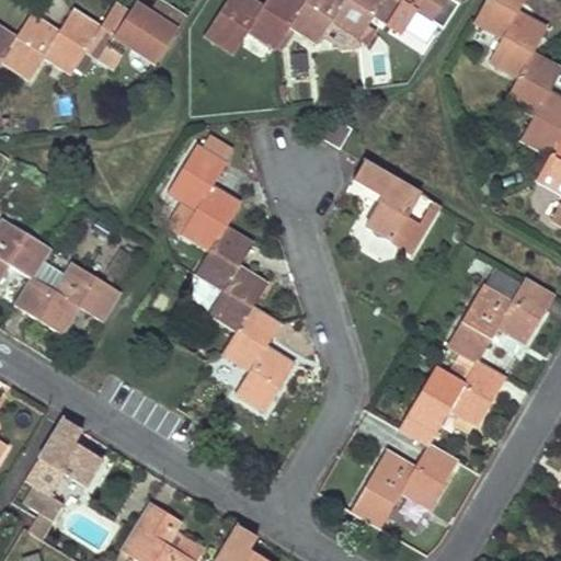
[(252,0),(229,0),(205,37),(233,54),(248,33),(275,49),(289,26),(305,2),(300,0),(268,0),(264,8),(252,0)]
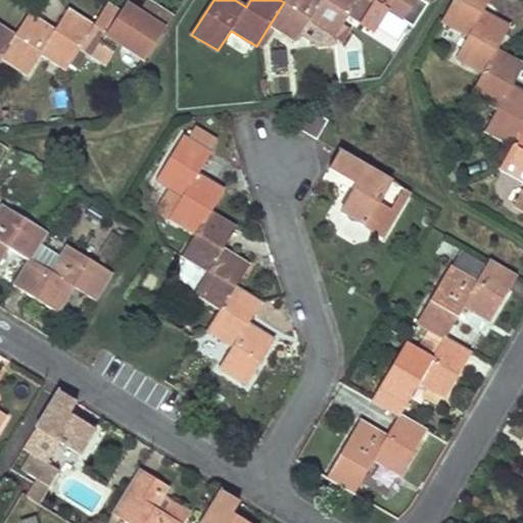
[(280,0),(284,2),(270,25),(294,41),(310,20),(335,36),(340,28),(348,14),(359,0),(280,0)]
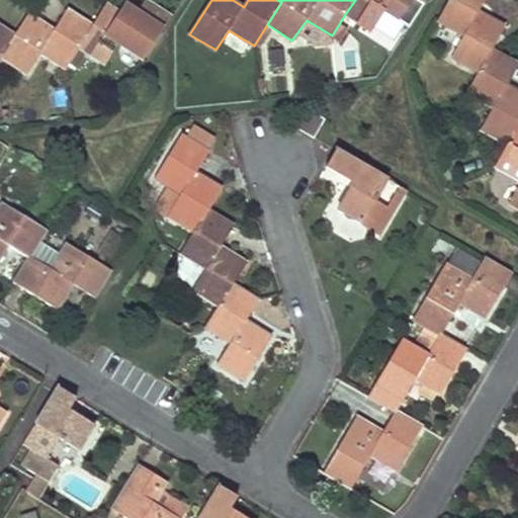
[(355,0),(345,14),(363,26),(370,31),(383,10),(409,26),(426,0),(355,0)]
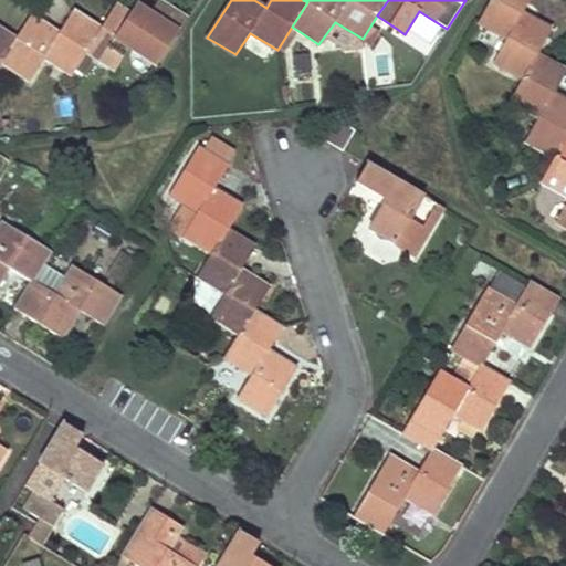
[(491,0),(479,22),(506,39),(494,62),(523,79),(537,52),(551,29),(522,12),(528,0),(491,0)]
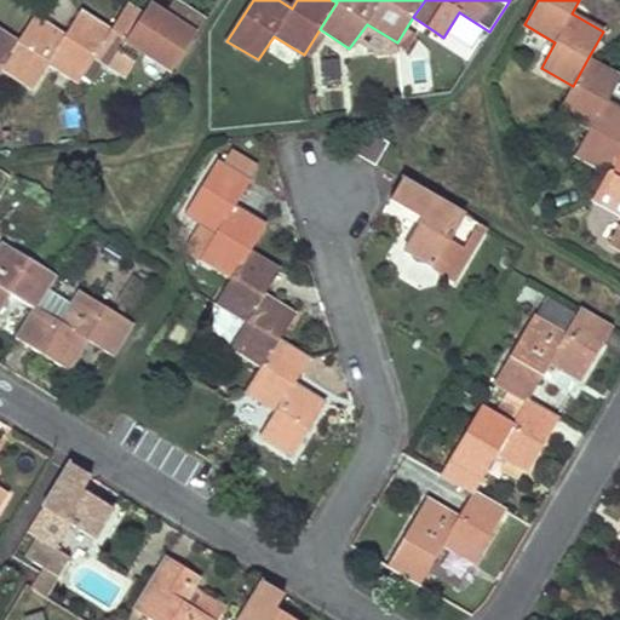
[(110,30),(93,57),(124,78),(139,55),(171,72),(205,18),(174,1),(160,22),(128,3),(110,30)]
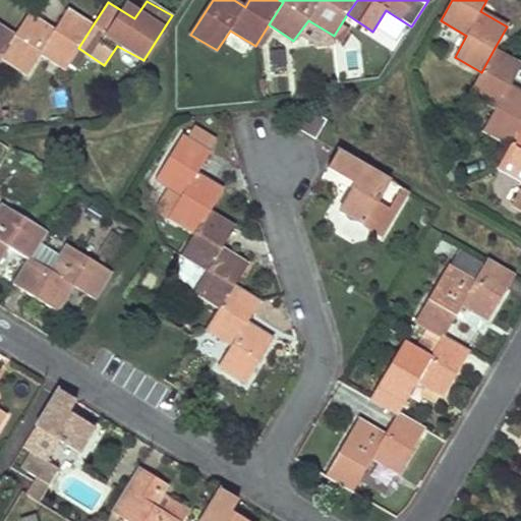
[(14,36),(0,57),(0,58),(25,74),(40,54),(64,69),(78,48),(93,25),(66,10),(53,30),(30,13),(14,36)]
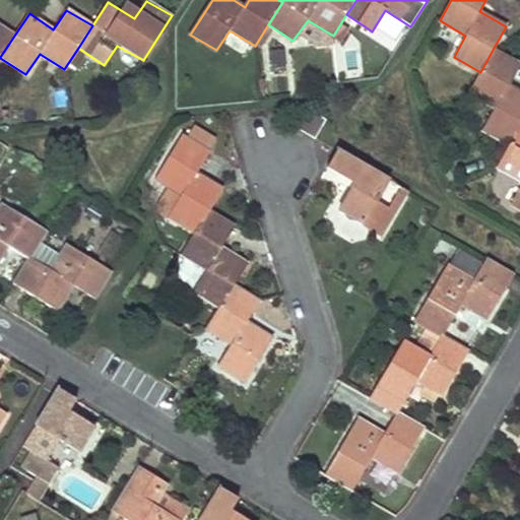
[(365,26),(346,14),(338,27),(356,39),(365,26)]
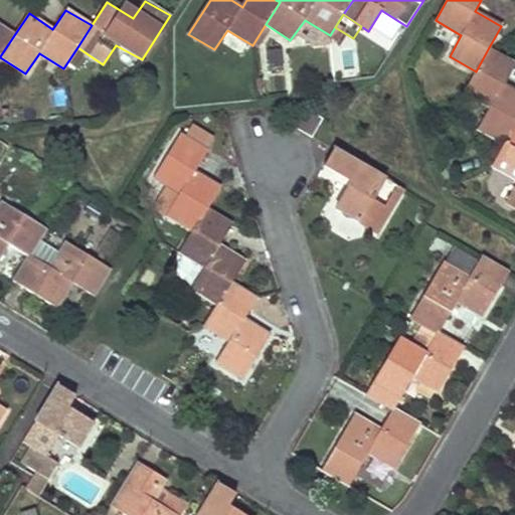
[(0,56),(14,35),(0,26),(0,56)]
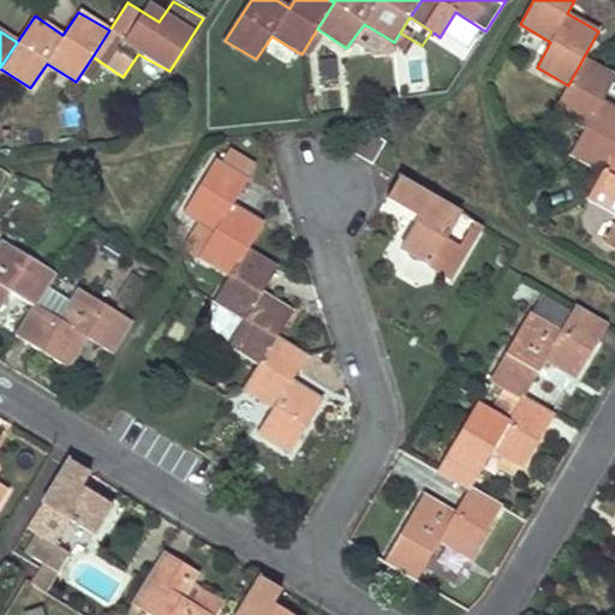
[(568,85),(555,111),(584,129),(571,153),(603,171),(614,148),(614,108),(601,101),(614,73),(584,57),(568,85)]
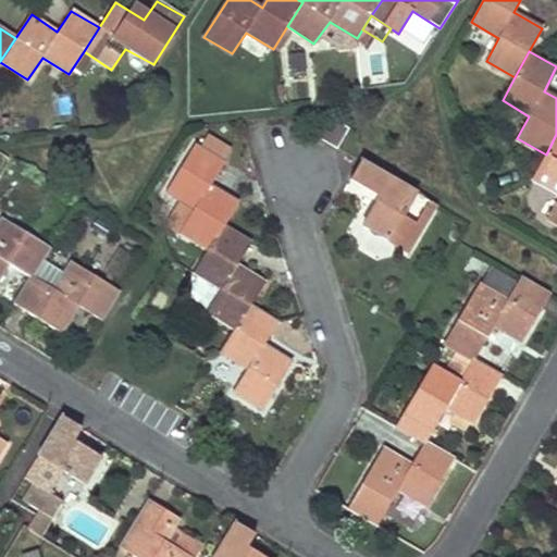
[(330,118),(319,135),(338,146),(348,128),(330,118)]
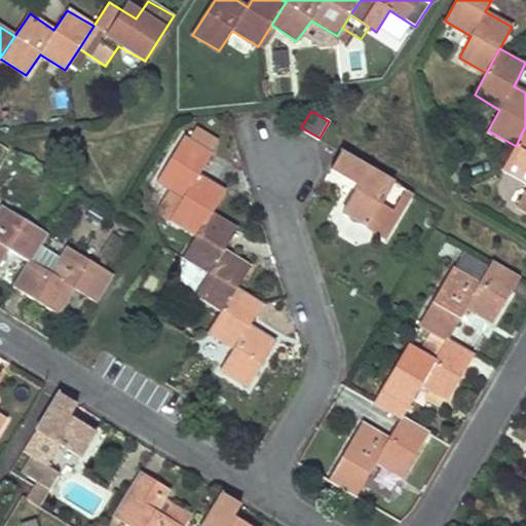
[(212,153),(224,133),(201,119),(188,140),(212,153)]
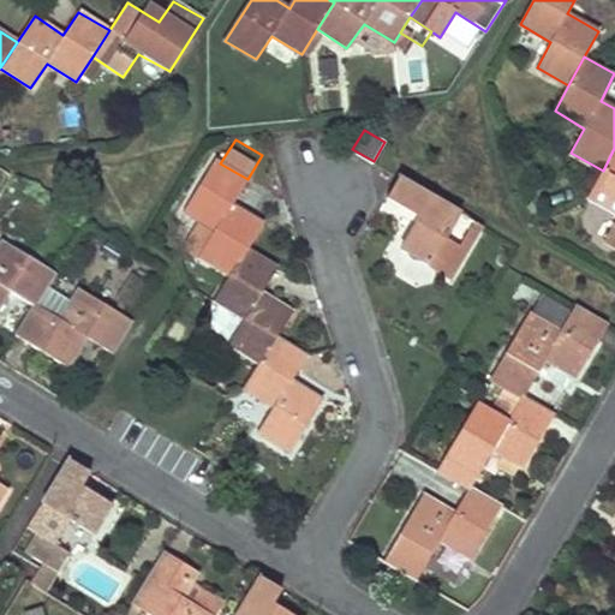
[(614,148),(603,171),(589,197),(614,213),(614,220),(604,239),(614,244),(614,148)]
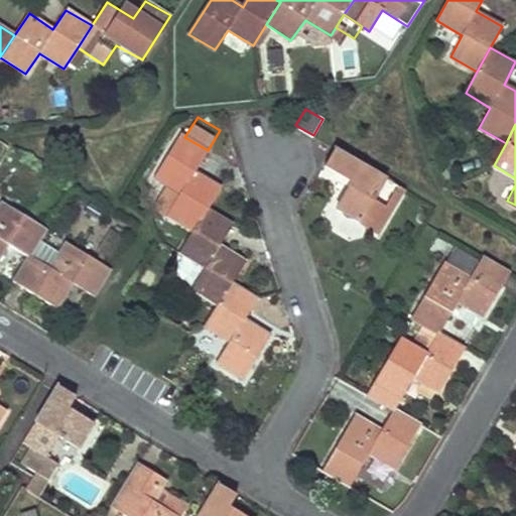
[(182,135),(156,177),(181,194),(167,215),(194,231),(208,209),(221,186),(196,171),(208,150),(184,137),(182,135)]
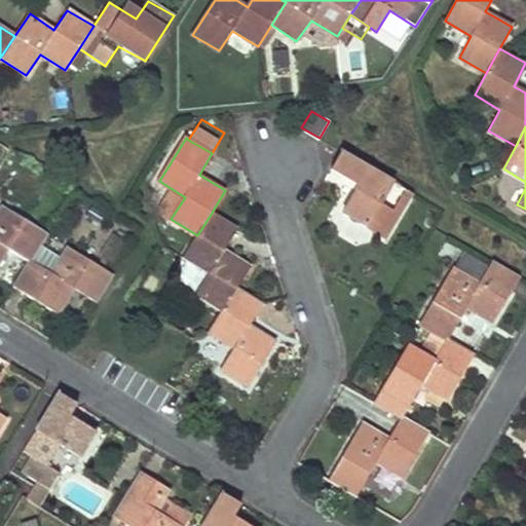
[(340,152),(330,170),(357,186),(341,212),(386,237),(399,216),(378,204),(392,183),(340,152)]
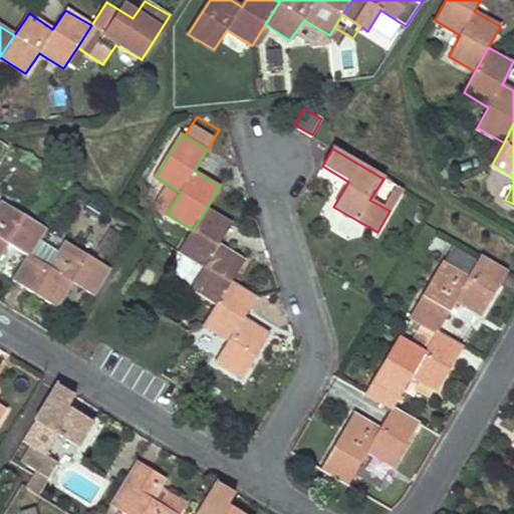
[(383,179),(369,200),(390,211),(402,189),(383,179)]
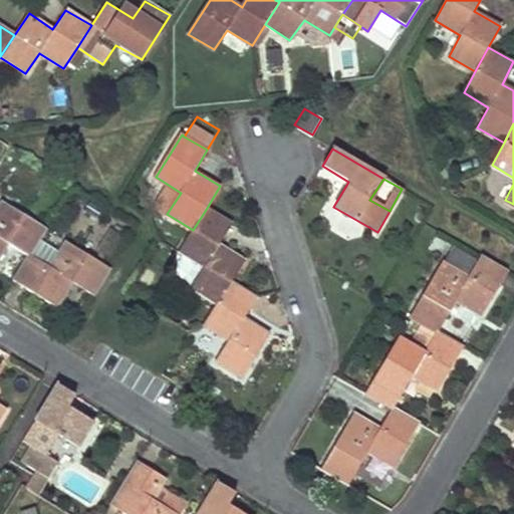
[(0,255),(9,242),(29,255),(44,229),(2,203),(0,205),(0,255)]
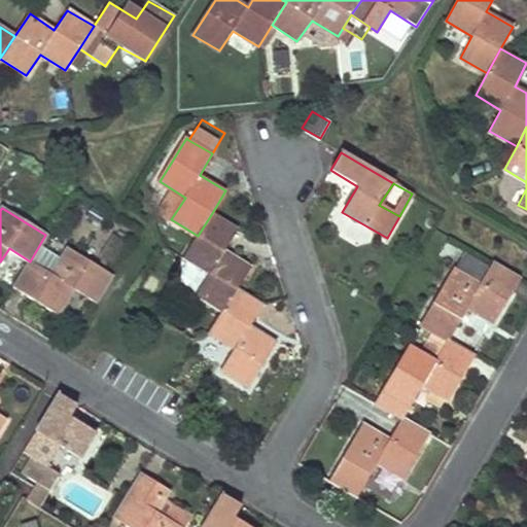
[(198,236),(184,257),(210,274),(197,295),(222,311),(236,288),(250,266),(225,249),(237,230),(212,213),(198,236)]
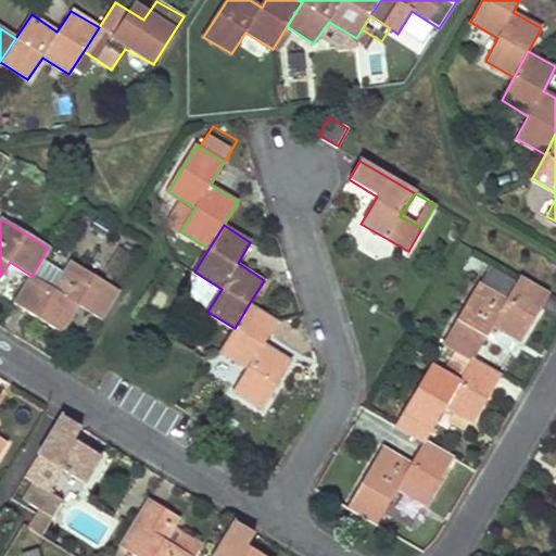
[(32,276),(14,303),(60,332),(77,305),(101,318),(118,291),(70,262),(52,288),(32,276)]
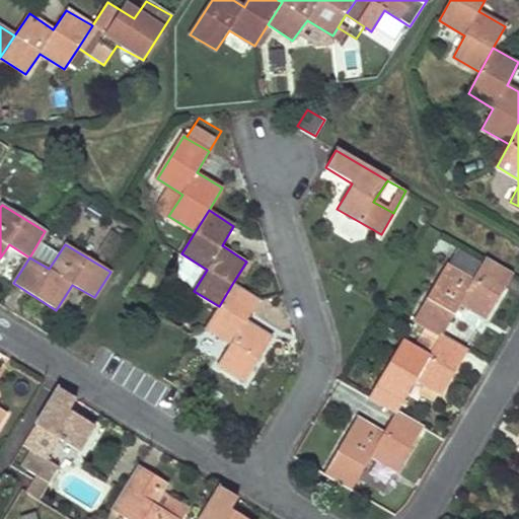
[(456,248),(414,319),(442,336),(461,303),(485,317),(512,273),(487,258),(484,264),(456,248)]
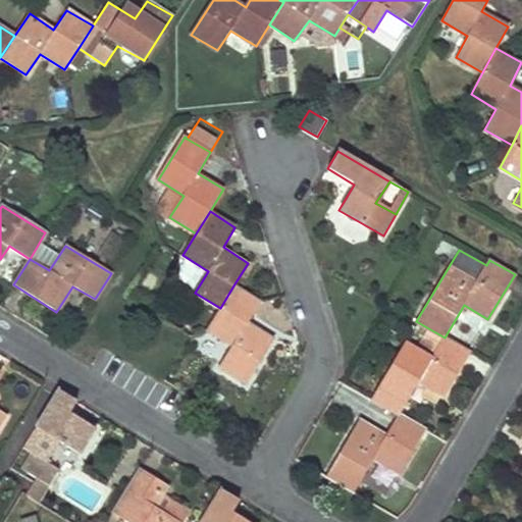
[(220,308),(208,329),(231,345),(219,366),(246,383),(272,340),(246,322),(258,301),(233,285),(220,308)]
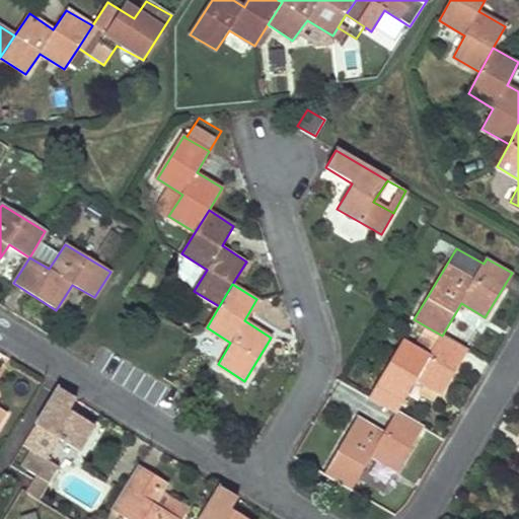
[(402,341),(369,396),(396,413),(417,379),(441,393),(466,350),(442,336),(430,356),(402,341)]
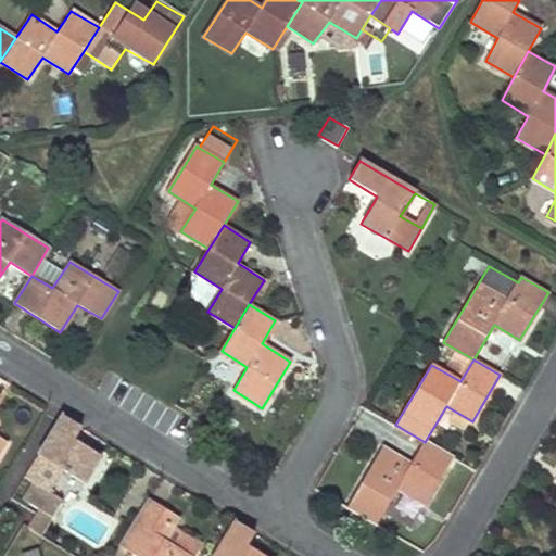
[(61,416),(38,453),(43,456),(76,477),(85,481),(100,457),(72,440),(79,427),(61,416)]
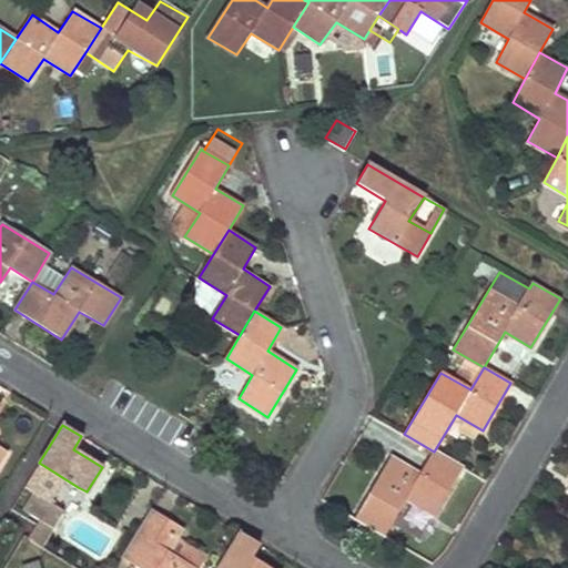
[(392,456),(355,517),(386,535),(407,500),(433,515),(462,467),(434,452),(422,473),(392,456)]
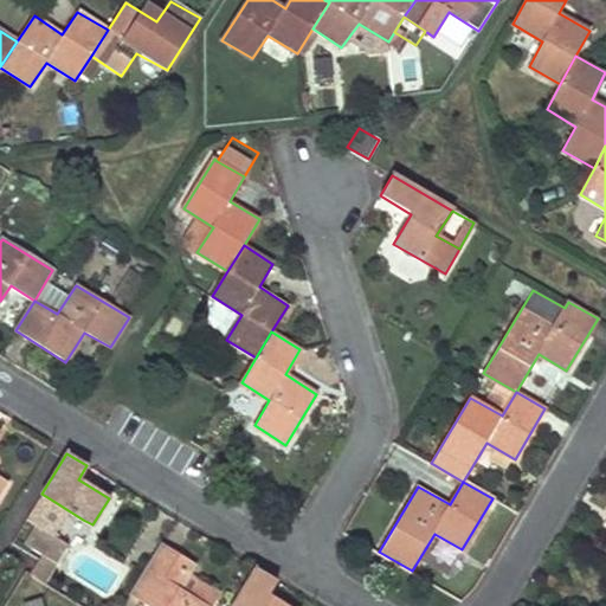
[(47,497),(37,515),(72,539),(83,520),(47,497)]
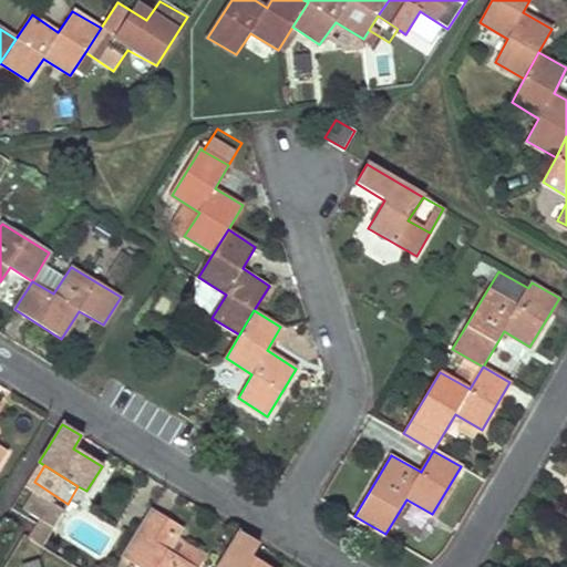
[(35,492),(23,511),(51,528),(63,509),(35,492)]
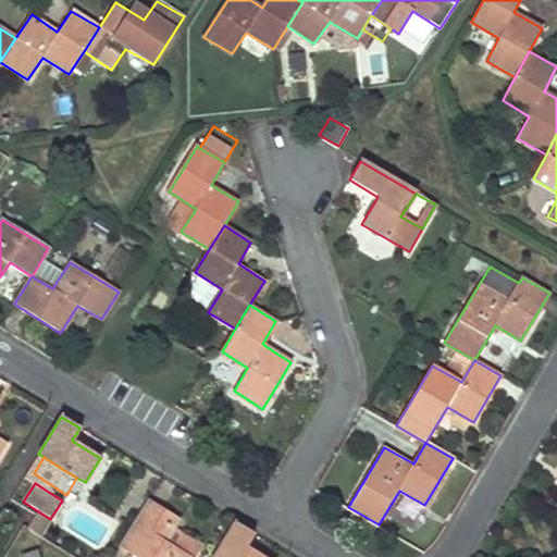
[(173,528),(178,519),(148,499),(115,552),(122,556),(125,551),(137,556),(192,556),(199,544),(173,528)]
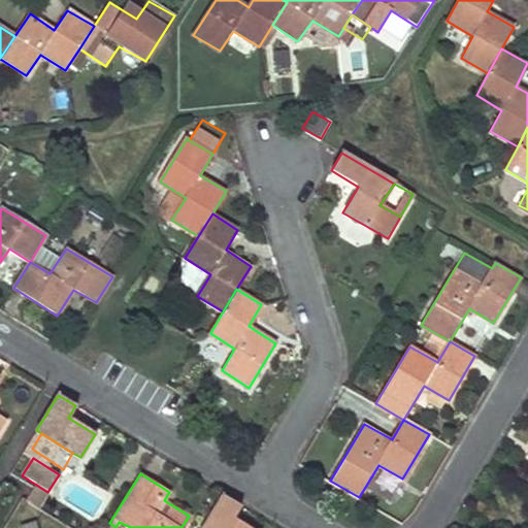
[(240,506),(223,495),(202,527),(249,527),(232,519),(240,506)]
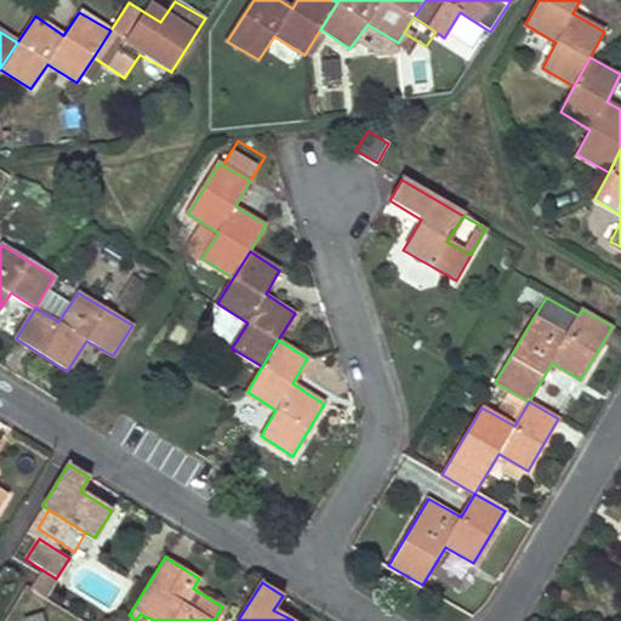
All buildings are outlined.
